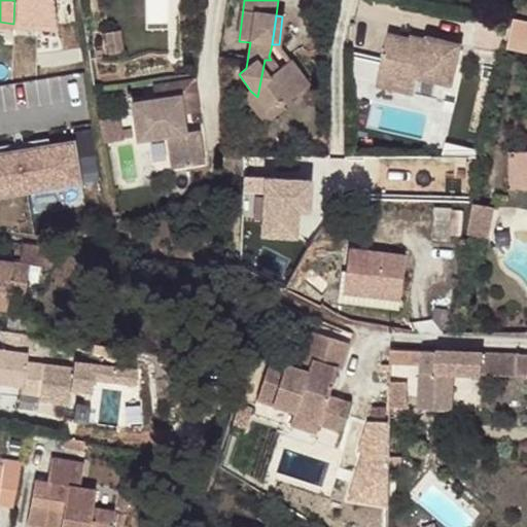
[(516,47),(526,47),(526,16),(519,16),(516,47)]
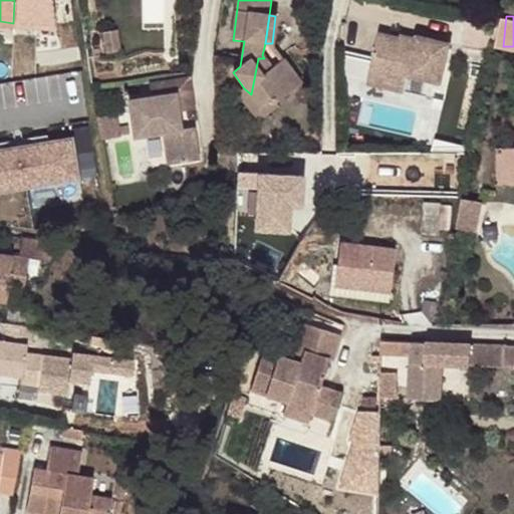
[(0,32),(12,33),(13,23),(0,21),(0,32)]
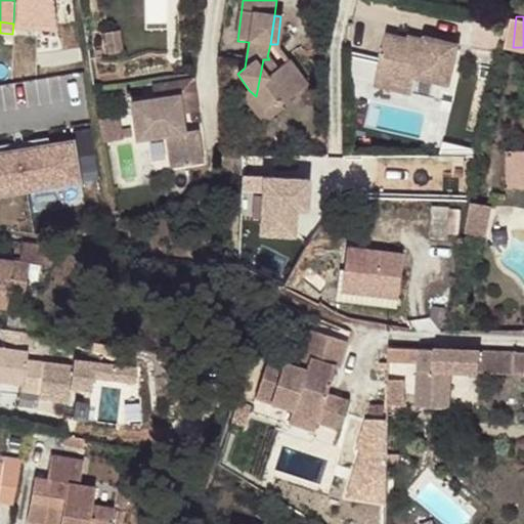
[(506,31),(478,26),(473,51),(500,55),(504,43),(506,31)]
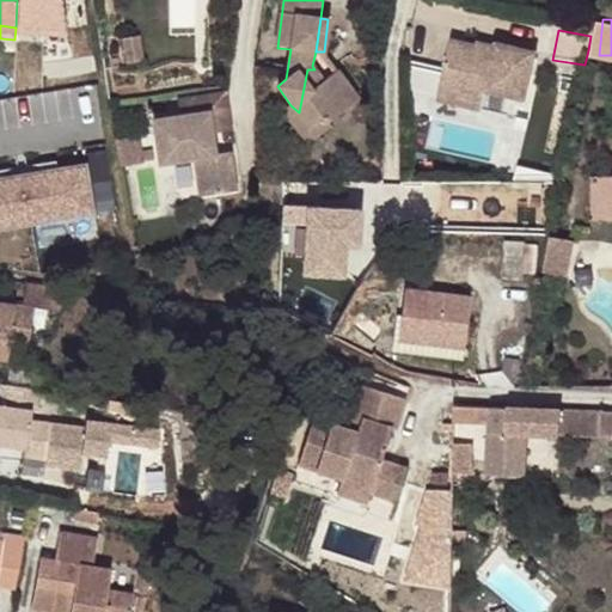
[(139,37),(120,41),(123,66),(144,62),(139,37)]
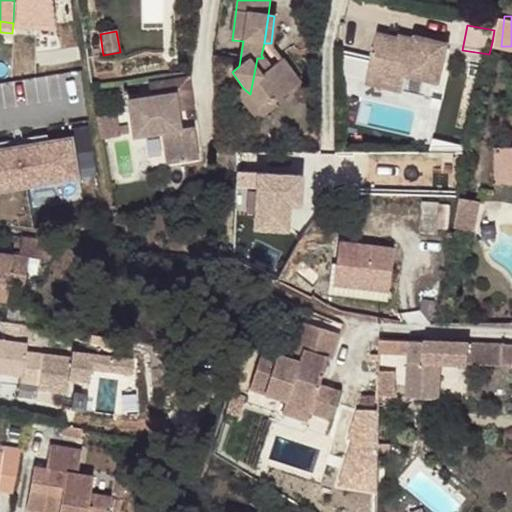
[(418,37),(418,40),(416,48),(400,44),(402,40),(380,37),(370,81),(408,90),(411,80),(444,88),(453,46),(418,37)]
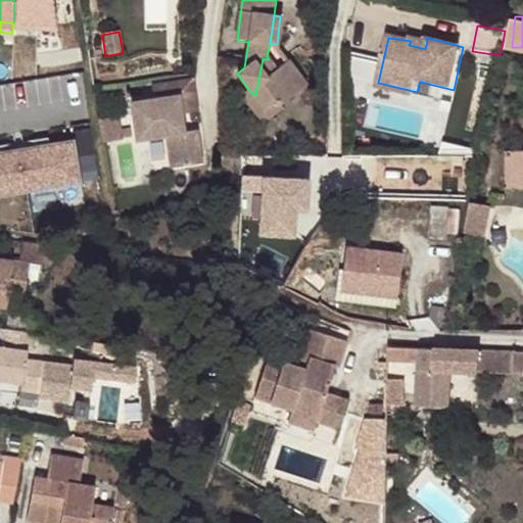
[(425,49),(427,41),(411,38),(411,41),(409,45),(425,49)]
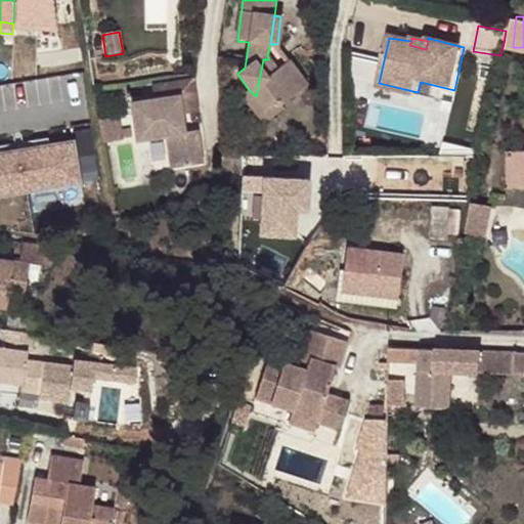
[(278,69),(269,59),(263,59),(256,96),(266,107),(278,100),(282,105),(308,86),(289,60),(278,69)]
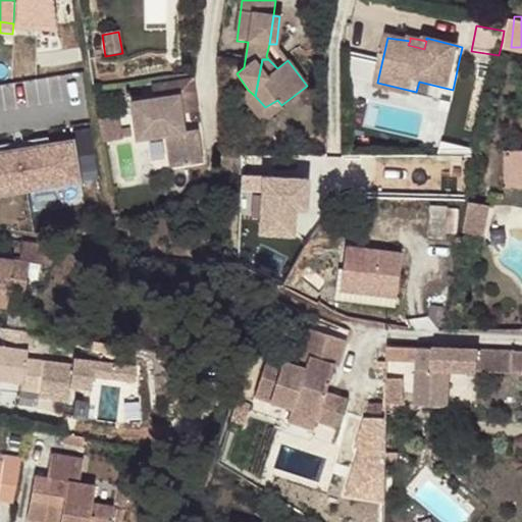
[(415,97),(416,92),(377,83),(376,89),(415,97)]
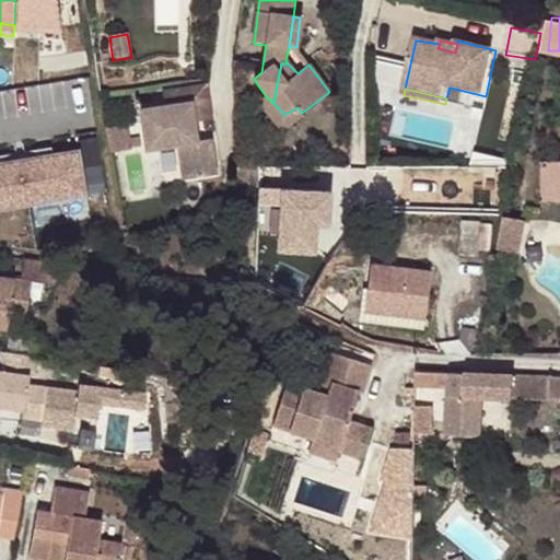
[(181,173),(206,170),(202,132),(197,133),(189,135),(187,124),(195,124),(190,93),(138,100),(144,141),(175,138),(181,173)]
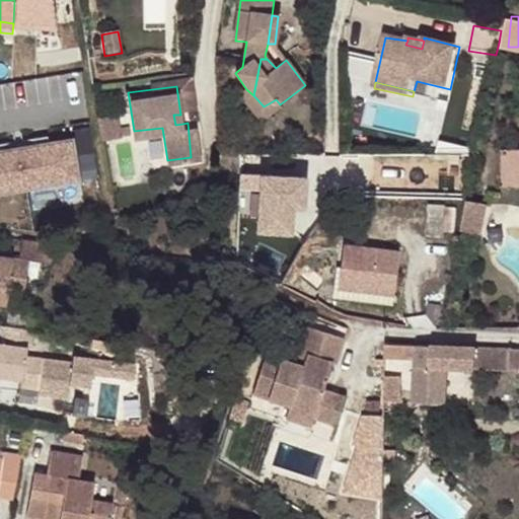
[(240,94),(250,107),(253,95),(246,89),(240,94)]
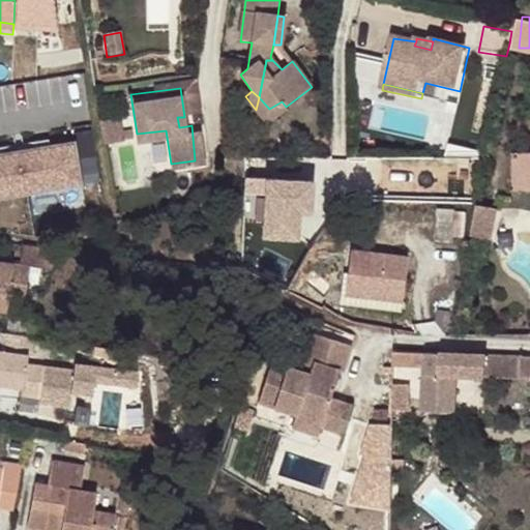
[(259,97),(256,110),(267,124),(288,109),(286,107),(282,101),(269,109),(259,97)]
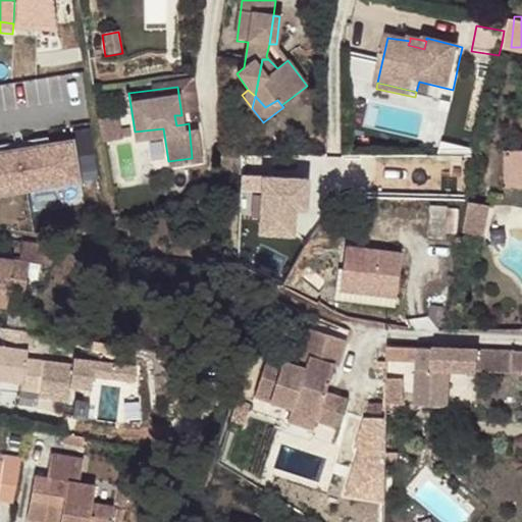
[(103,116),(109,140),(131,135),(123,110),(103,116)]
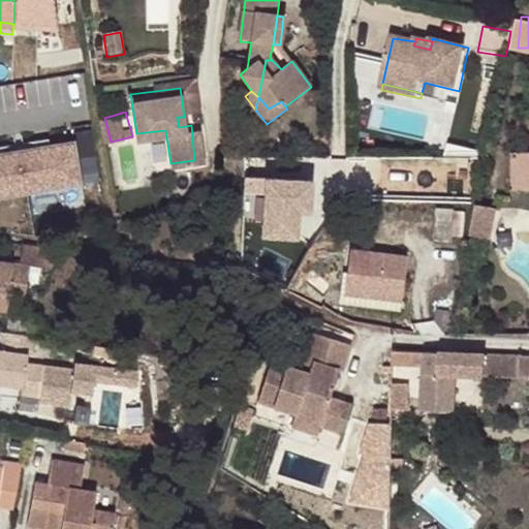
[(179,127),(186,126),(184,117),(177,117),(179,127)]
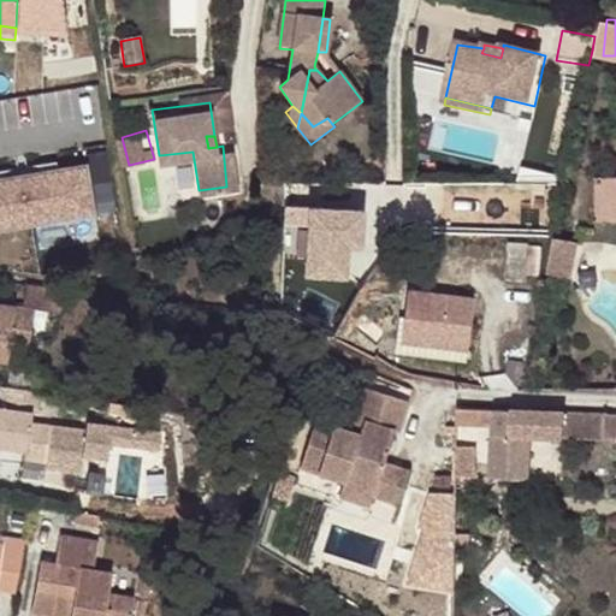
[(223,146),(226,187),(238,185),(229,144),(223,146)]
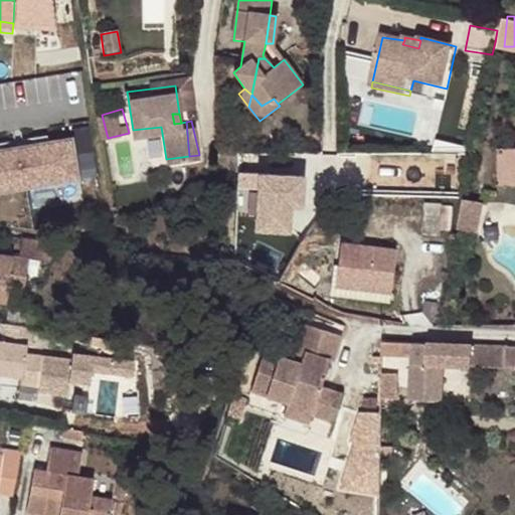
[(71,138),(0,150),(0,190),(55,181),(53,171),(75,167),(71,138)]
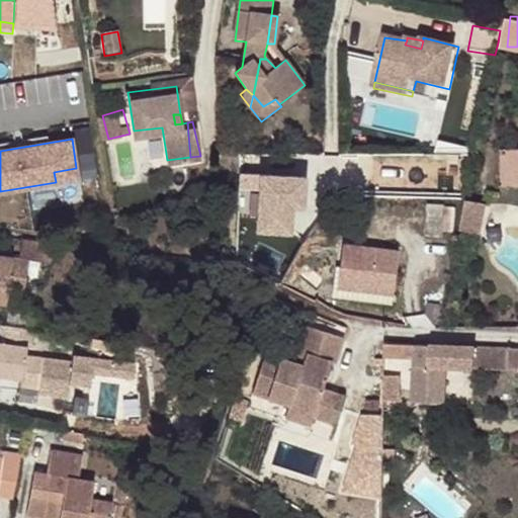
[(437,159),(435,186),(451,186),(452,160),(437,159)]
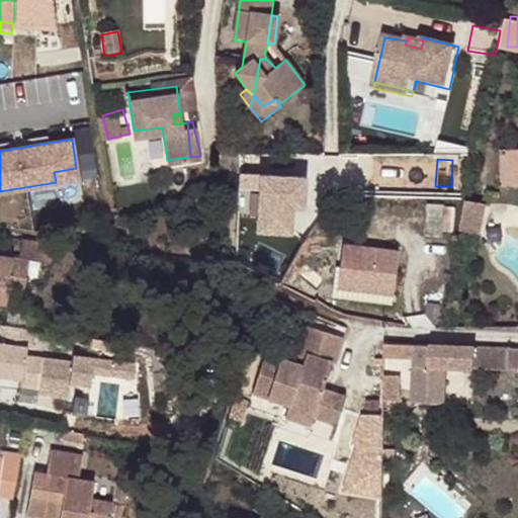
[(403,190),(404,183),(404,174),(369,174),(369,183),(370,189),(403,190)]
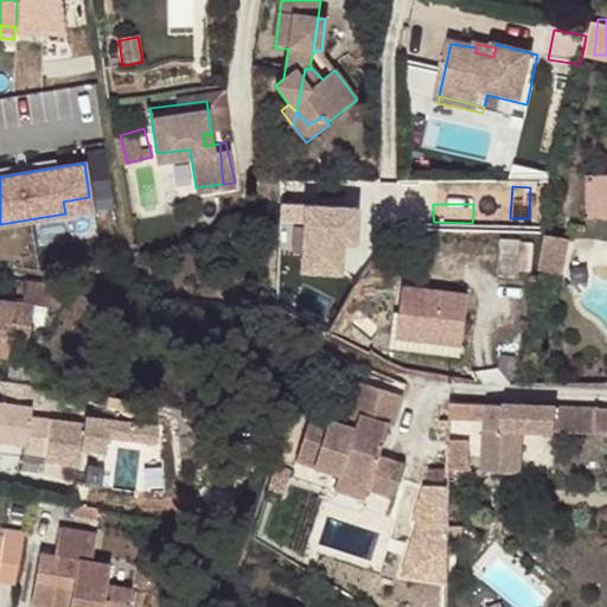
[(350,269),(352,235),(285,232),(285,267),(350,269)]
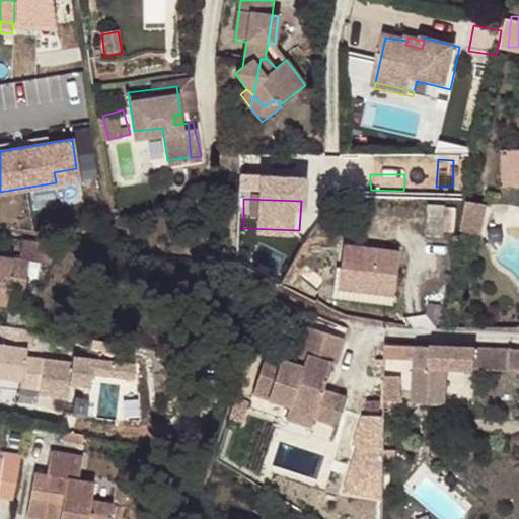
[(424,234),(424,238),(441,240),(446,208),(429,206),(428,211),(424,234)]
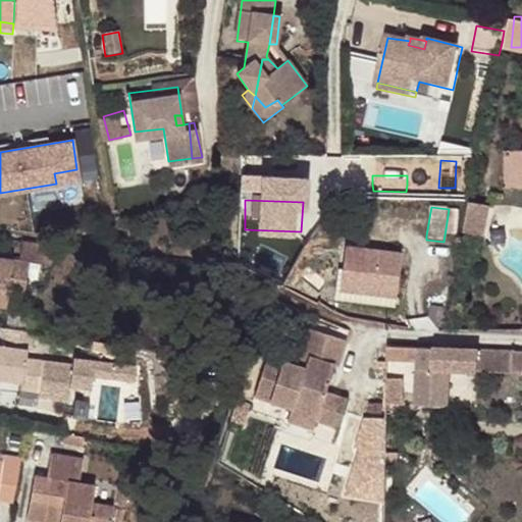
[(400,208),(397,231),(426,236),(430,212),(400,208)]
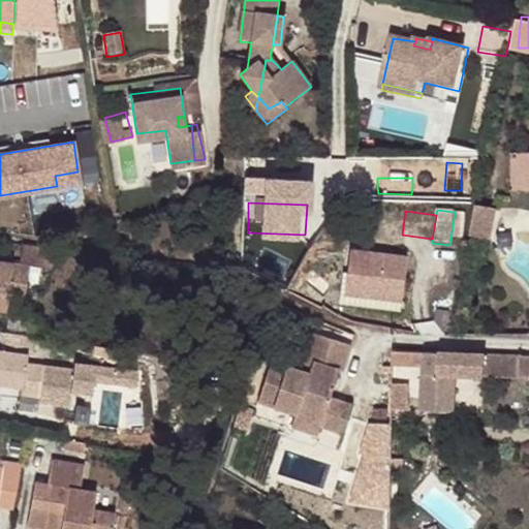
[(469,223),(463,248),(484,252),(489,227),(469,223)]
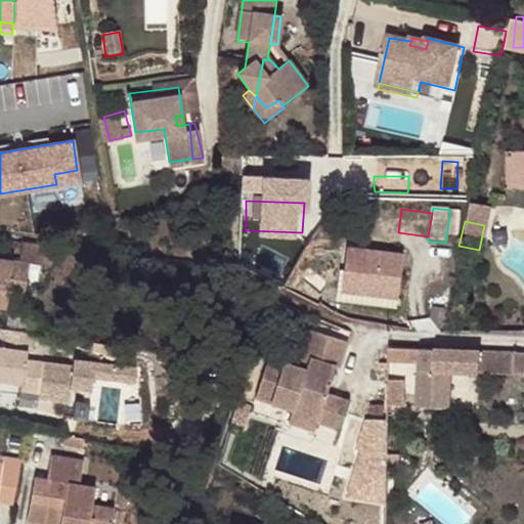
[(15,242),(11,259),(26,261),(26,262),(41,266),(44,247),(15,242)]
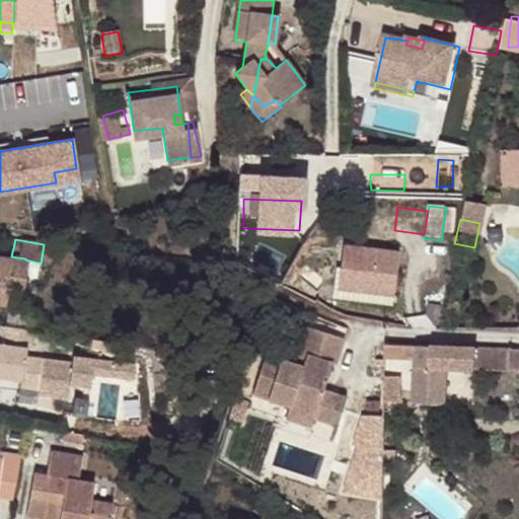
[(346,243),(343,266),(355,267),(353,287),(395,292),(400,249),(346,243)]
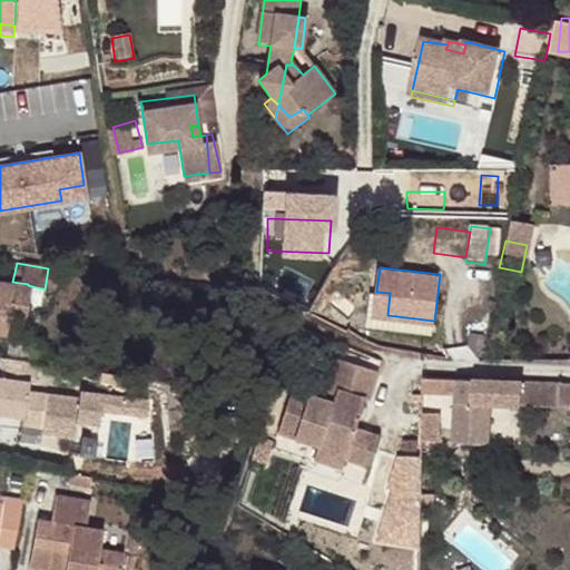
[(0,333),(5,335),(7,321),(21,324),(28,285),(28,284),(12,282),(0,279),(0,333)]
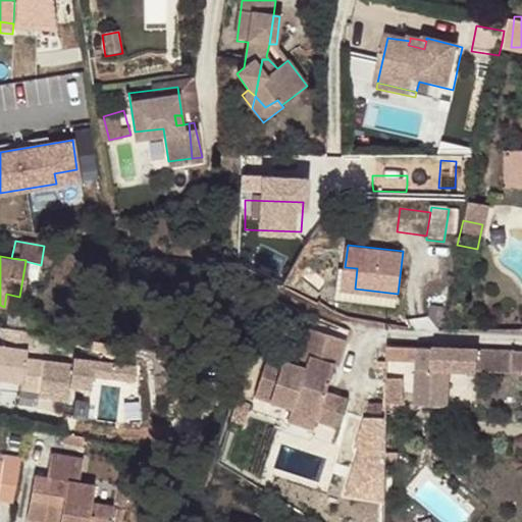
[(398,294),(355,289),(357,268),(345,267),(341,266),(337,295),(397,302),(398,294)]
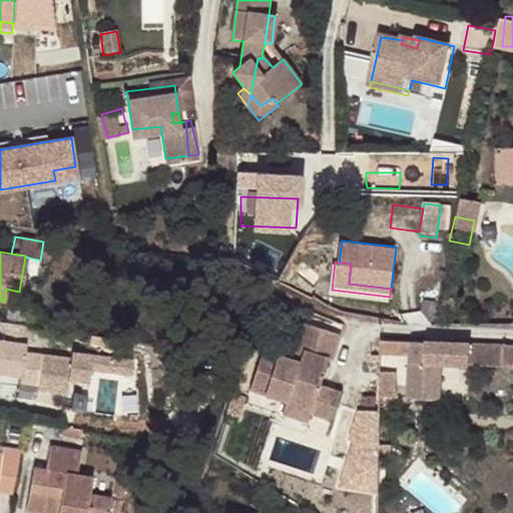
[(29,326),(2,322),(0,333),(0,375),(19,379),(20,375),(37,378),(39,360),(23,357),(29,326)]
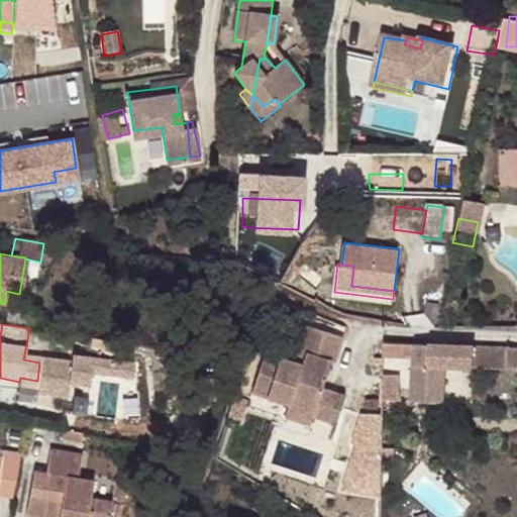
[(333,364),(340,337),(305,327),(297,353),(304,355),(301,366),(294,365),(264,355),(251,396),(289,406),(286,418),(311,425),(314,417),(336,423),(344,396),(322,389),(329,363),(333,364)]
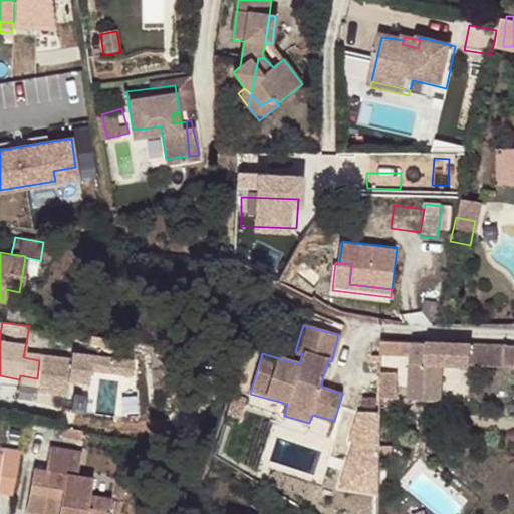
[(513,365),(513,344),(378,339),(379,352),(412,354),(411,362),(409,397),(442,398),(443,363),(513,365)]
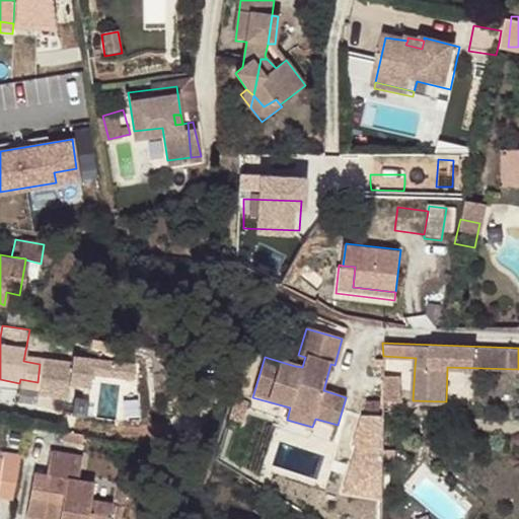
[(74,380),(141,380),(141,356),(75,355),(74,380)]
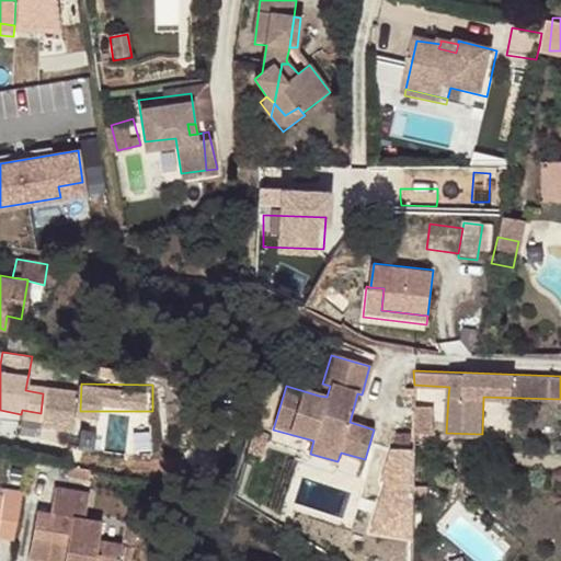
[(322,384),(319,396),(327,397),(330,386),(322,384)]
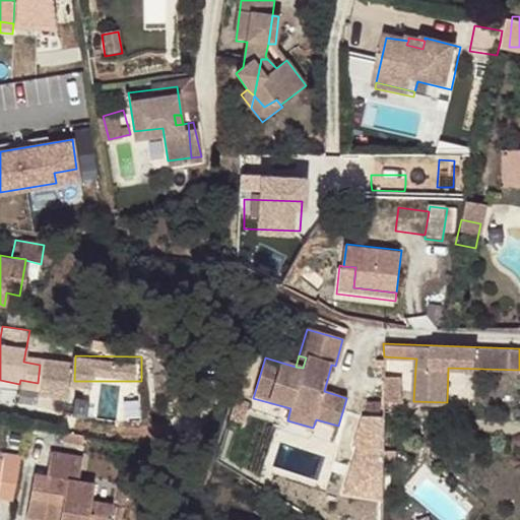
[(19,384),(0,380),(0,389),(35,397),(38,383),(20,380),(19,384)]
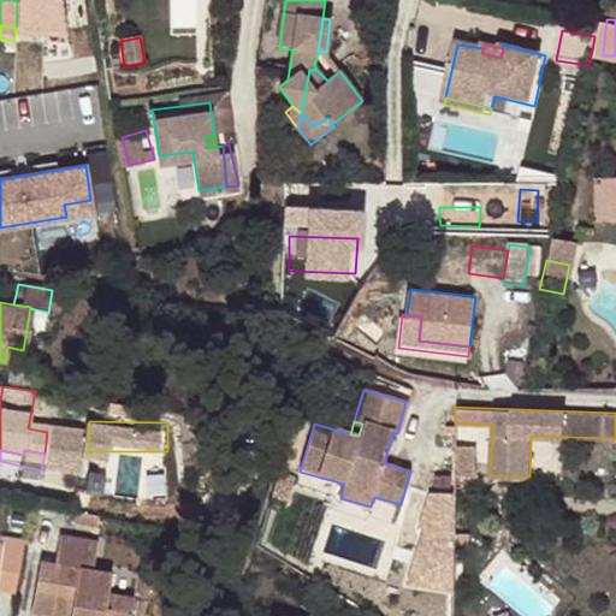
[(458,588),(471,491),(432,486),(420,582),(458,588)]
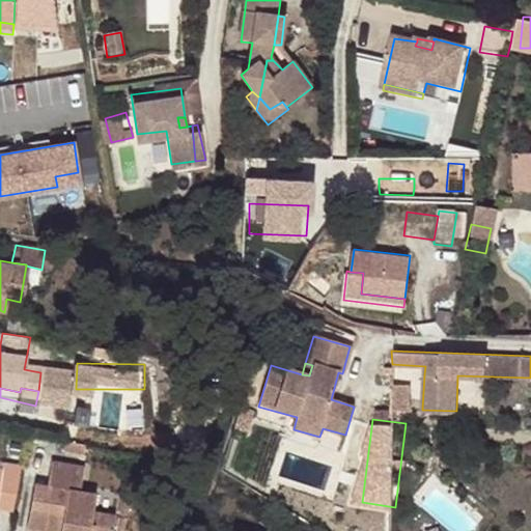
[(85,445),(60,441),(58,440),(56,451),(83,455),(85,445)]
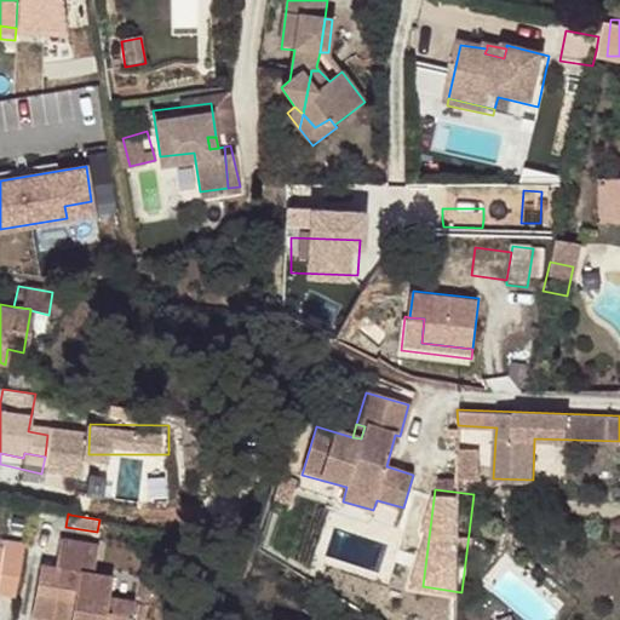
[(127,619),(131,604),(104,598),(108,578),(90,574),(95,545),(56,539),(50,567),(34,564),(24,618),(36,619),(127,619)]
